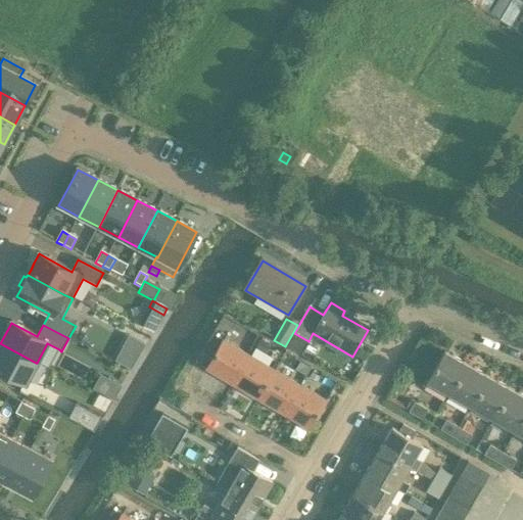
[(128,335),(113,363),(131,371),(145,343),(128,335)]
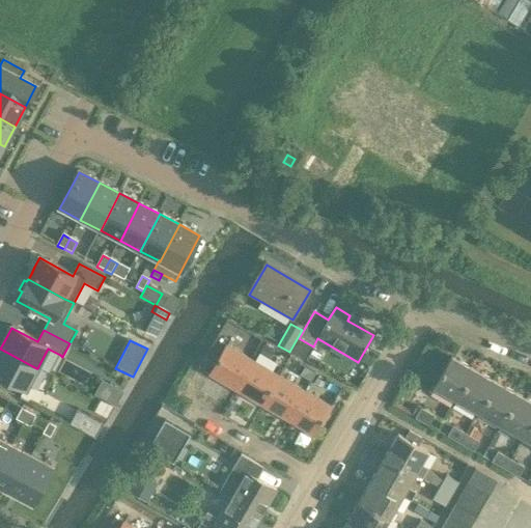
[(208,377),(235,392),(252,362),(226,348),(208,377)]
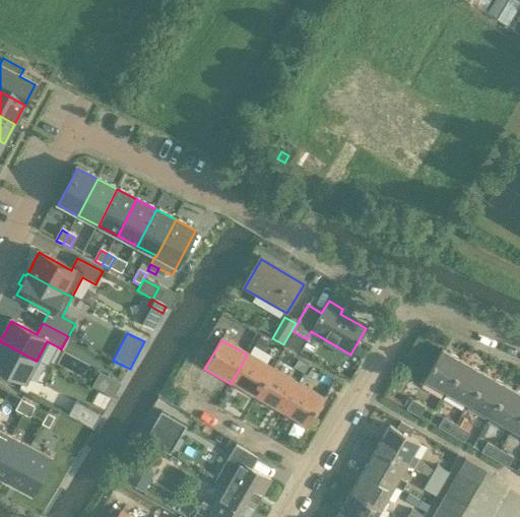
[(258,340),(254,348),(262,353),(267,345),(258,340)]
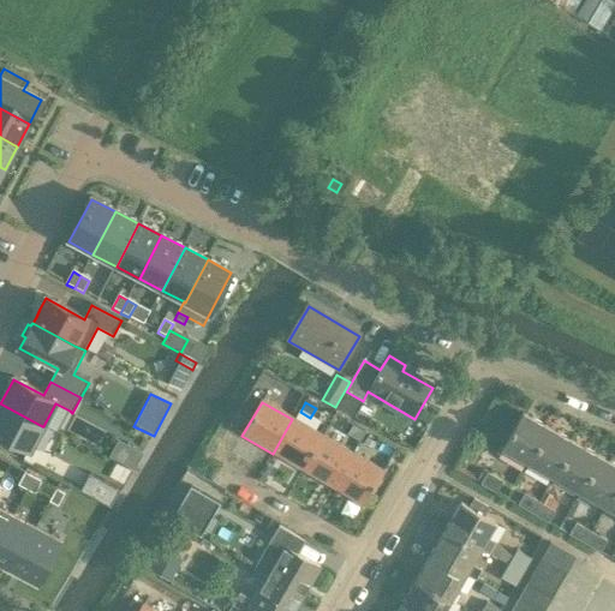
[(42,426),(0,403),(0,435),(30,451),(42,426)]
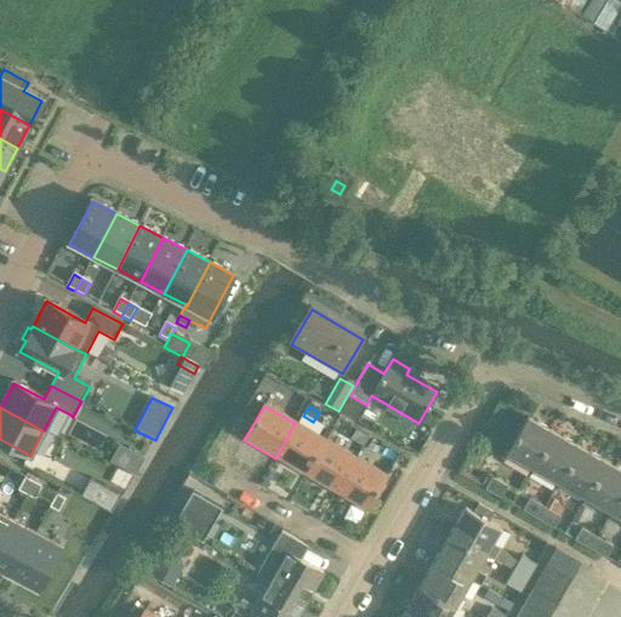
[(506,453),(533,469),(553,434),(527,420),(506,453)]
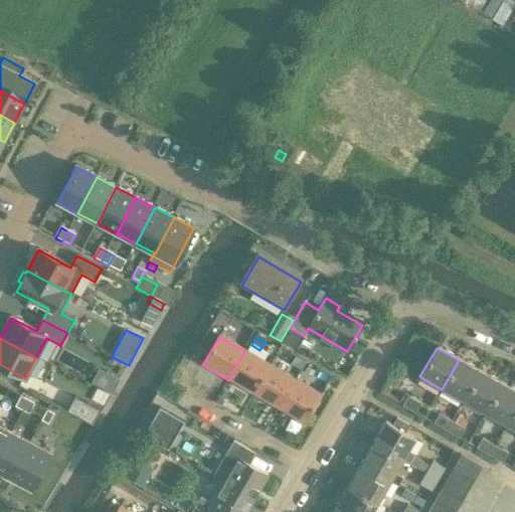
[(253,394),(270,366),(244,351),(228,380),(253,394)]
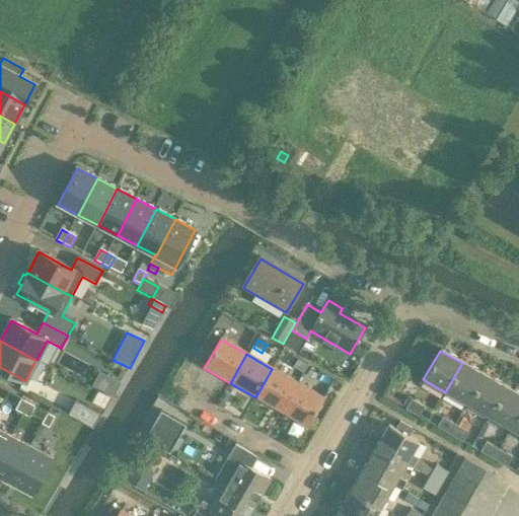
[(291,371),(300,377),(306,366),(297,361),(291,371)]
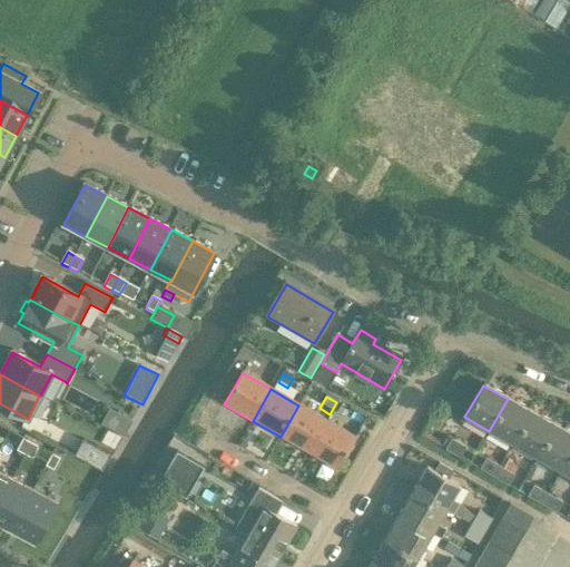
[(513,445),(531,413),(508,399),(489,431),(513,445)]
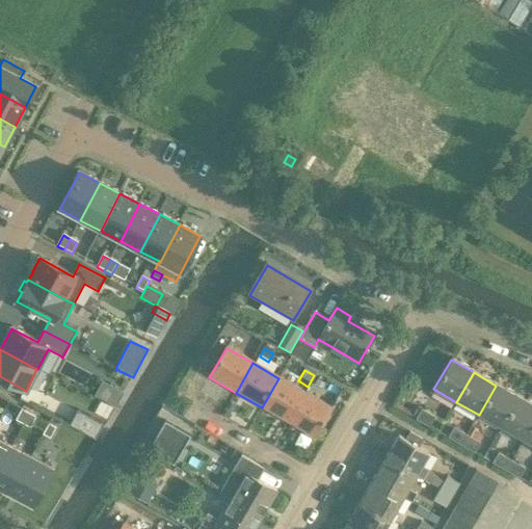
[(288,422),(304,393),(278,378),(262,407),(288,422)]
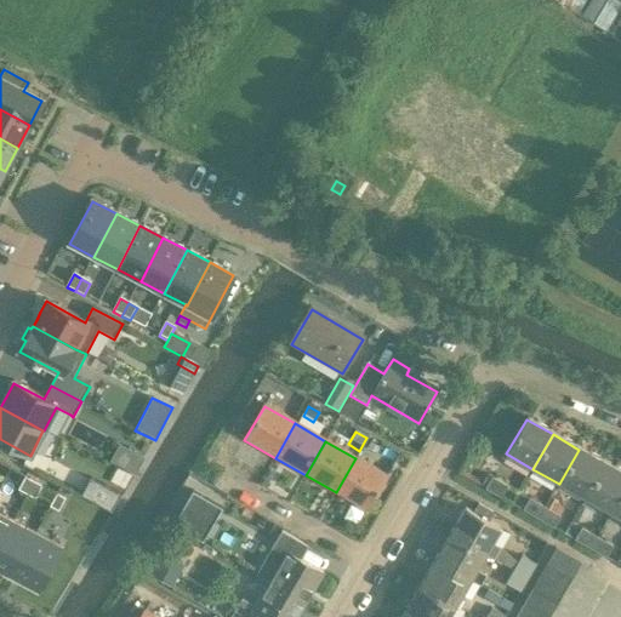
[(370,445),(368,450),(376,455),(379,450),(370,445)]
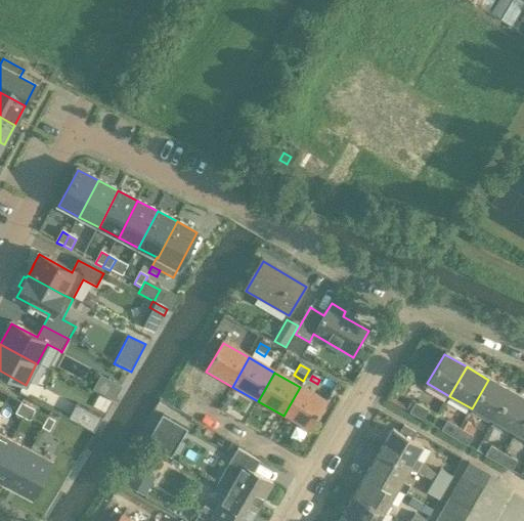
[(101,377),(93,391),(104,396),(112,383),(101,377)]
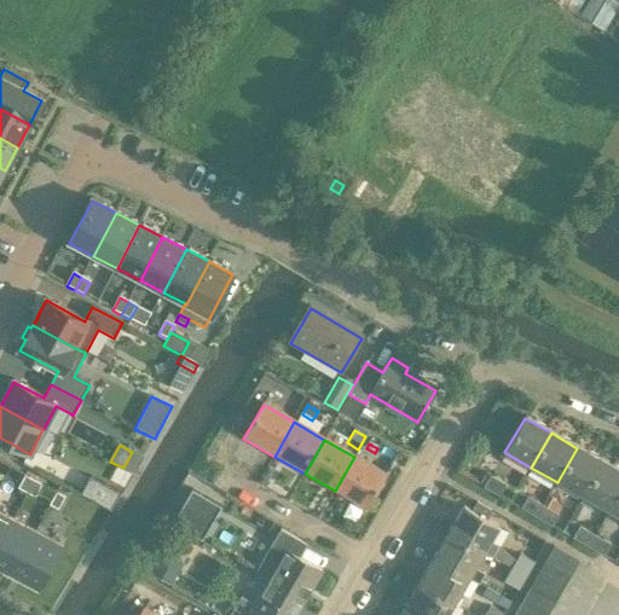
[(583,497),(602,463),(577,448),(557,482),(583,497)]
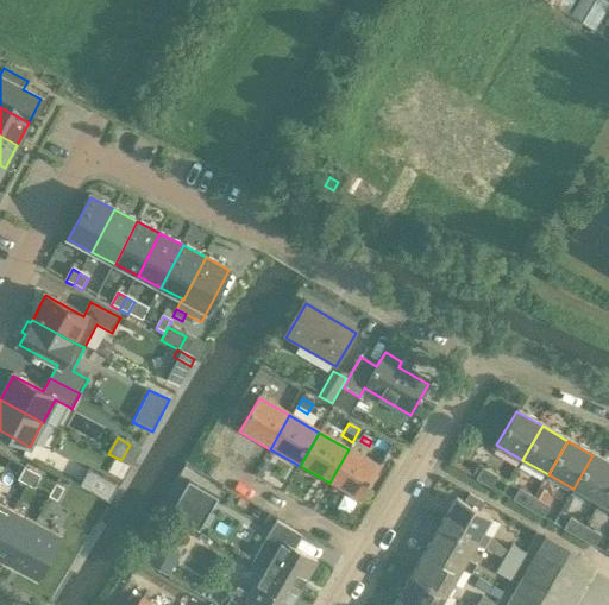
[(349,449),(330,483),(359,500),(378,467),(349,449)]
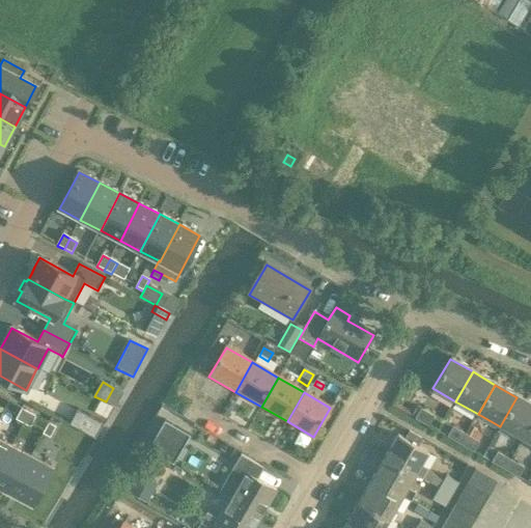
[(522,440),(530,423),(530,405),(516,397),(500,426),(522,440)]
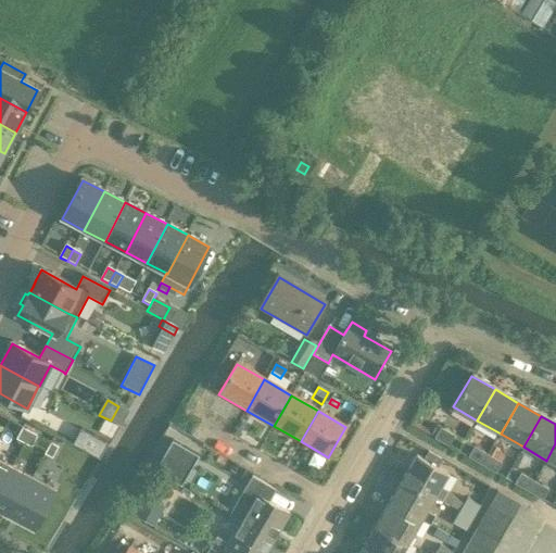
[(437,428),(431,436),(436,439),(441,430),(437,428)]
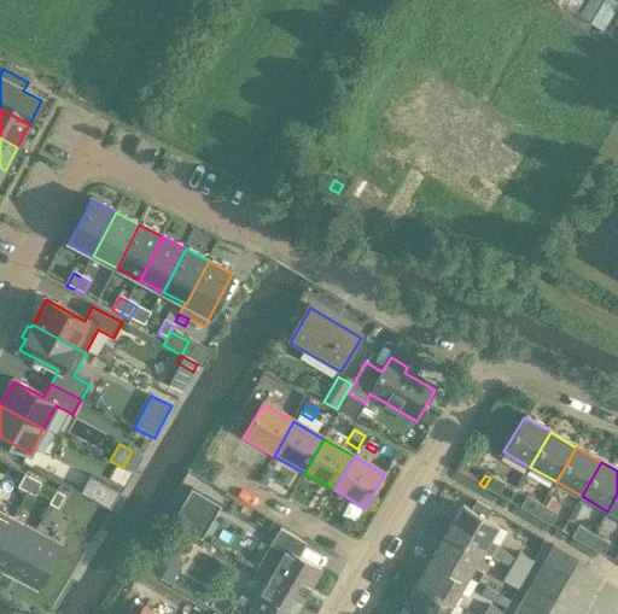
[(18,489),(27,493),(33,481),(24,477),(18,489)]
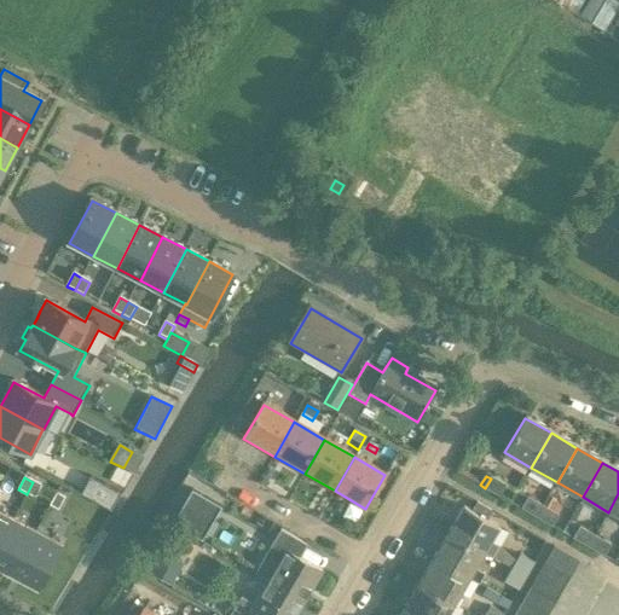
[(501,498),(507,486),(492,477),(491,479),(485,488),(501,498)]
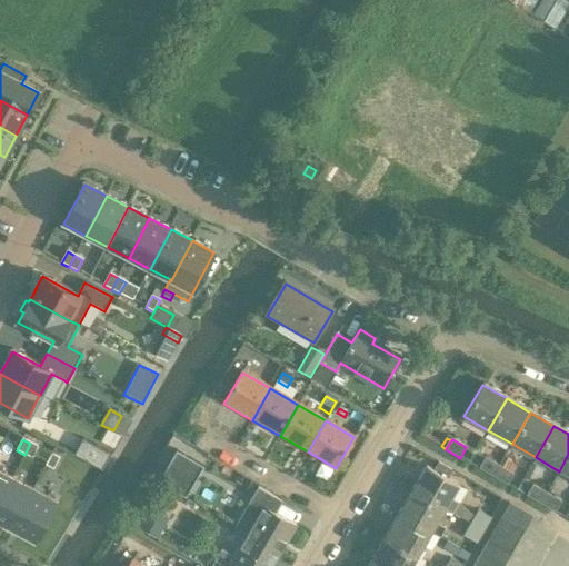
[(82,440),(75,456),(101,470),(110,455),(82,440)]
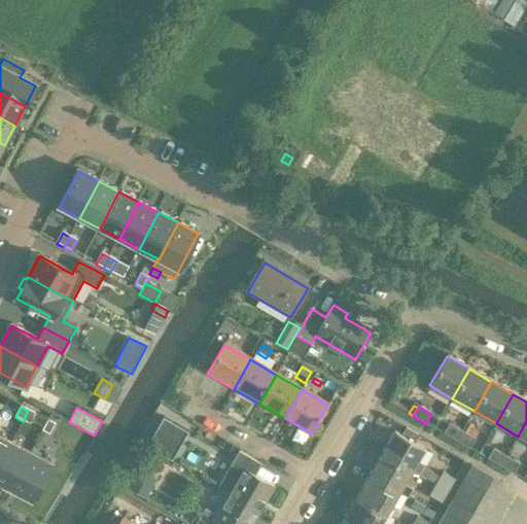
[(36,414),(28,411),(23,421),(30,425),(36,414)]
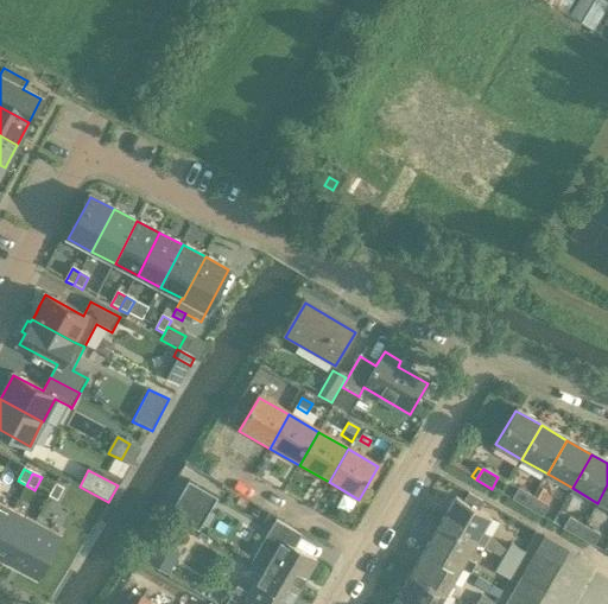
[(216,500),(188,483),(168,515),(197,532),(216,500)]
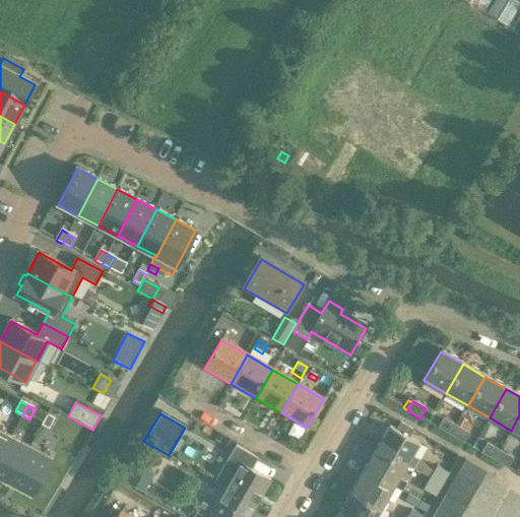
[(519,435),(519,414),(511,431),(519,435)]
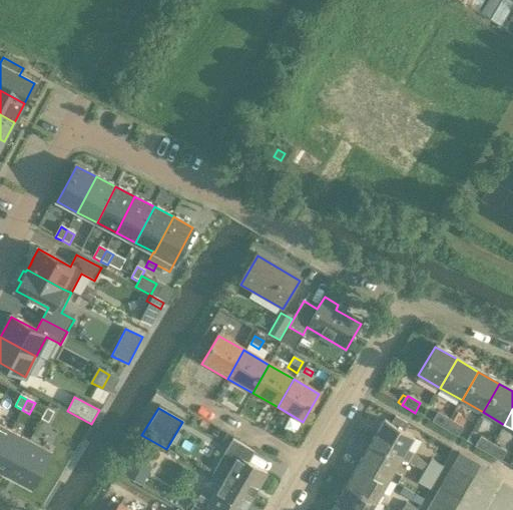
[(48,424),(54,414),(47,410),(41,420),(48,424)]
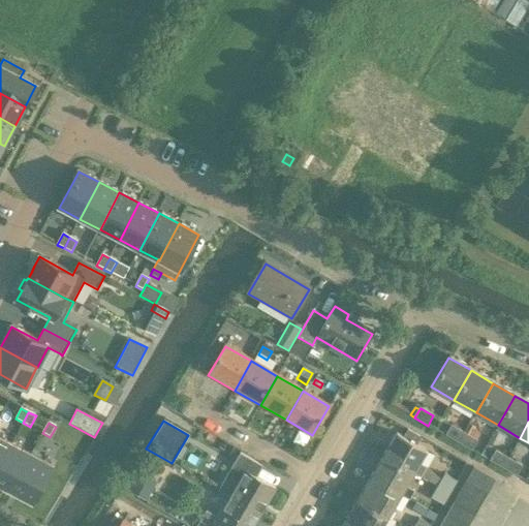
[(446,436),(459,443),(464,433),(453,426),(446,436)]
